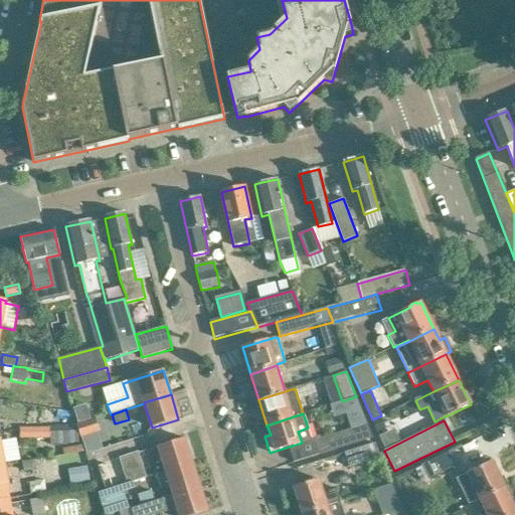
[(373,439),(367,422),(313,440),(317,456),(373,439)]
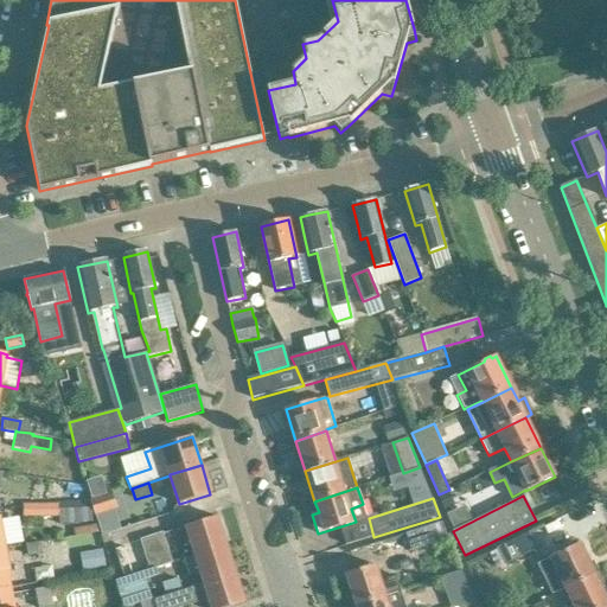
[(90,503),(59,505),(59,517),(59,524),(91,522),(90,503)]
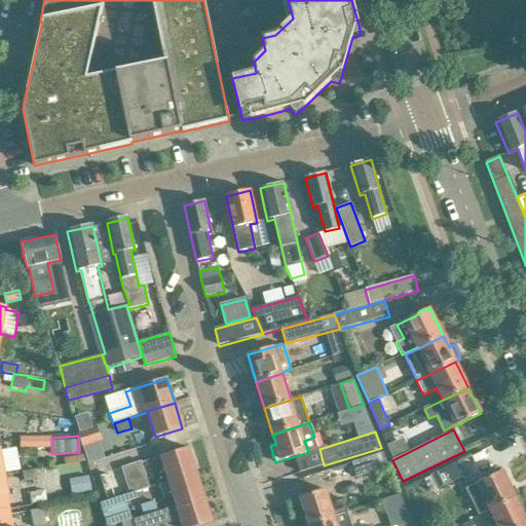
[(36,437),(21,437),(21,442),(21,448),(36,448),(36,437)]
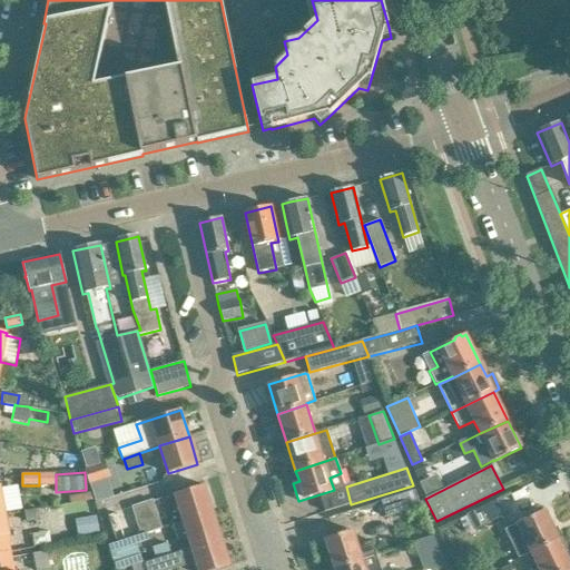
[(56,473),(39,473),(39,485),(56,485),(56,474),(56,473)]
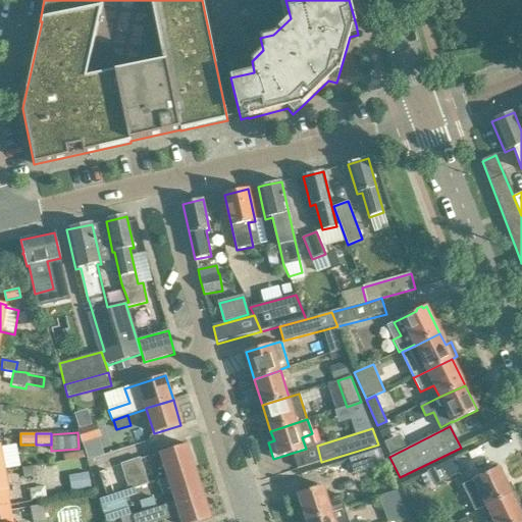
[(160,453),(167,477),(195,469),(187,445),(160,453)]
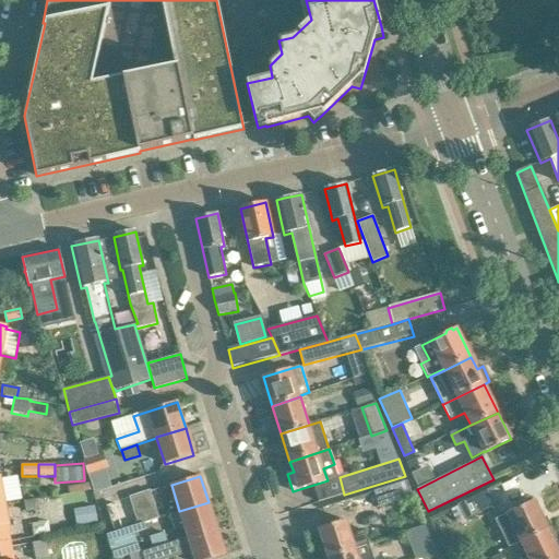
[(412,496),(407,482),(373,491),(379,507),(412,496)]
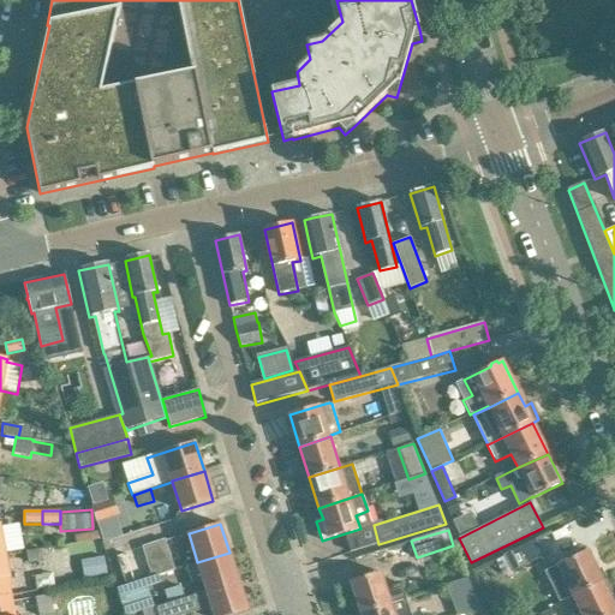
[(117,555),(126,585),(175,569),(165,539),(117,555)]
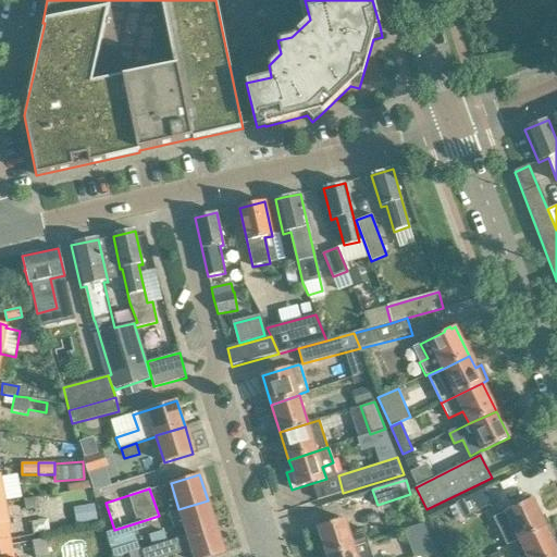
[(486,489),(455,503),(456,504),(449,508),(456,522),(463,519),(462,517),(493,503),(486,489)]
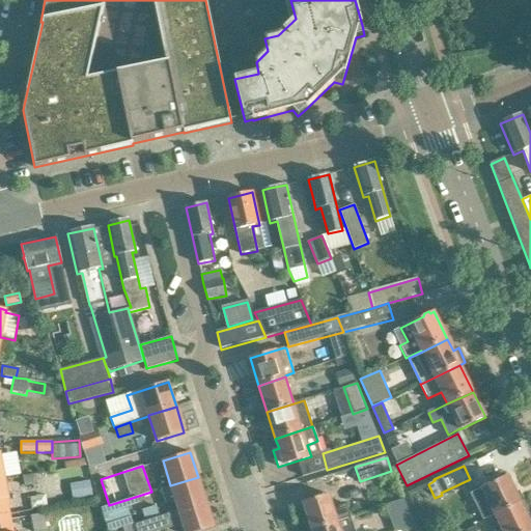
[(35,475),(23,477),(25,486),(37,484),(35,475)]
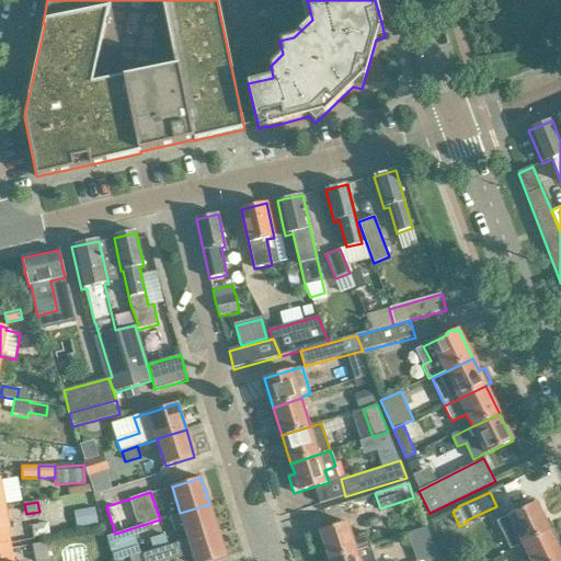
[(508,516),(523,546),(550,531),(536,503),(508,516)]
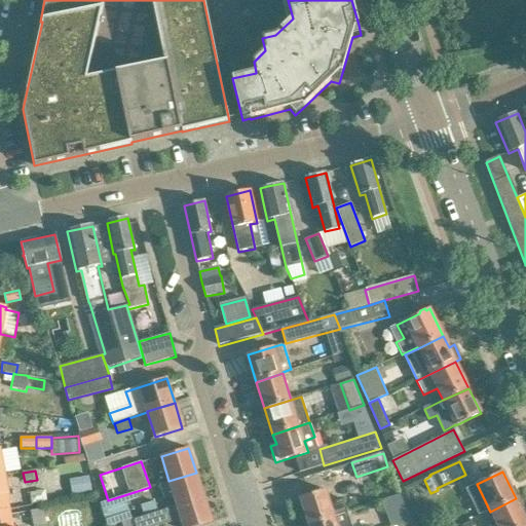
[(4,473),(0,473),(0,512),(11,510),(4,473)]
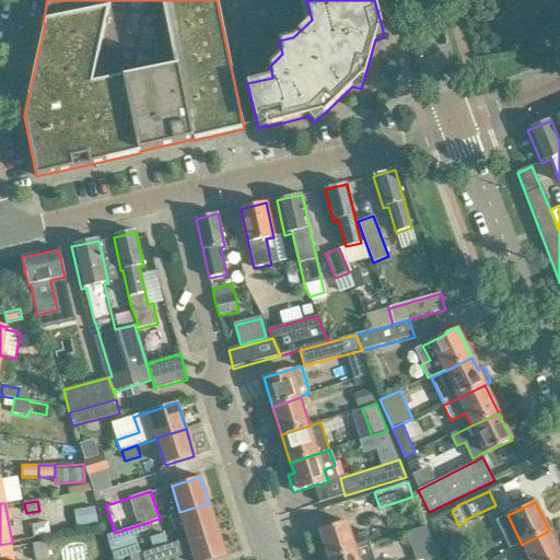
[(185,527),(188,537),(218,529),(209,503),(179,512),(181,512),(170,515),(174,531),(185,527)]
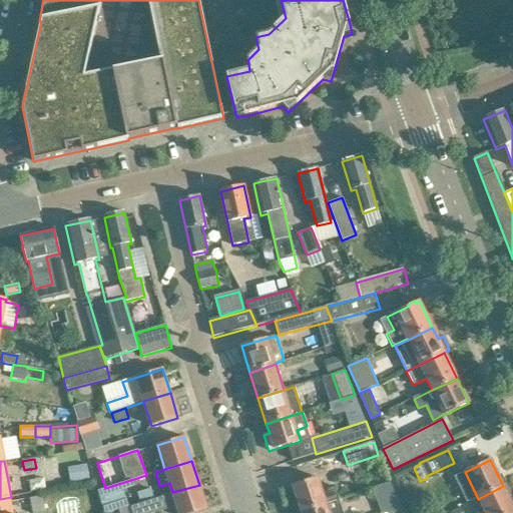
[(293,485),(301,512),(339,500),(335,487),(322,491),(318,478),(293,485)]
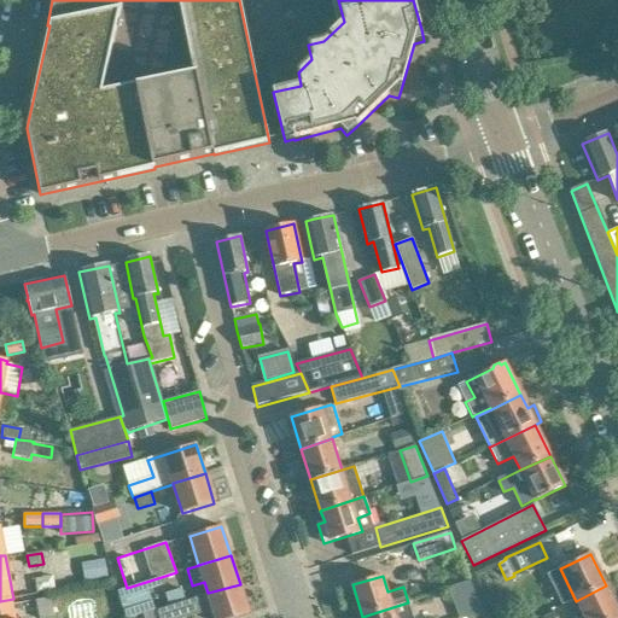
[(460,617),(466,617),(483,612),(471,579),(448,587),(459,617),(460,617)]
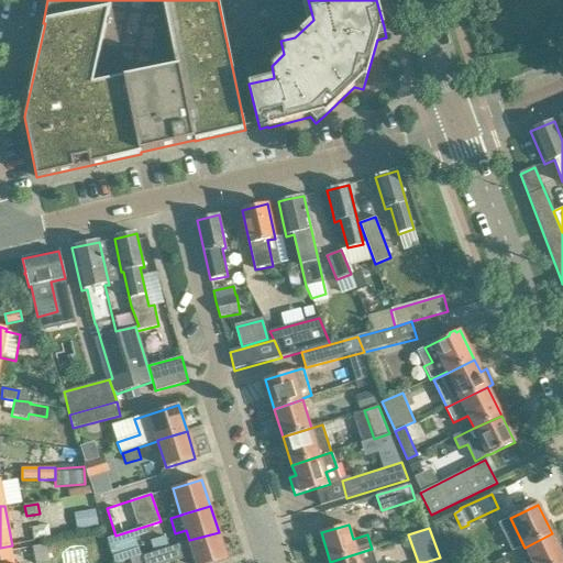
[(169,547),(154,551),(154,552),(143,555),(144,562),(168,562),(194,555),(196,562),(214,562),(228,560),(219,532),(189,540),(169,547)]
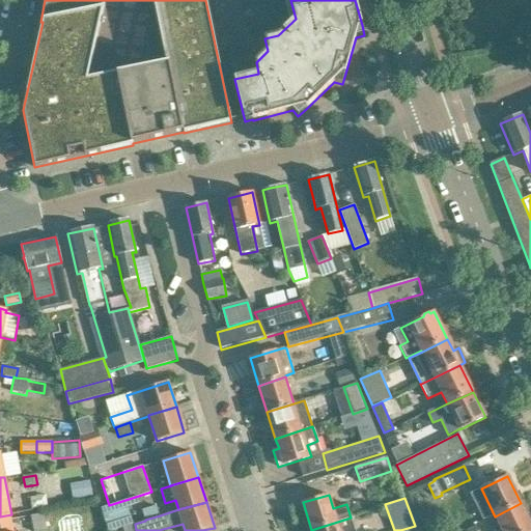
[(495,516),(501,530),(527,530),(530,529),(530,524),(521,503),(495,516)]
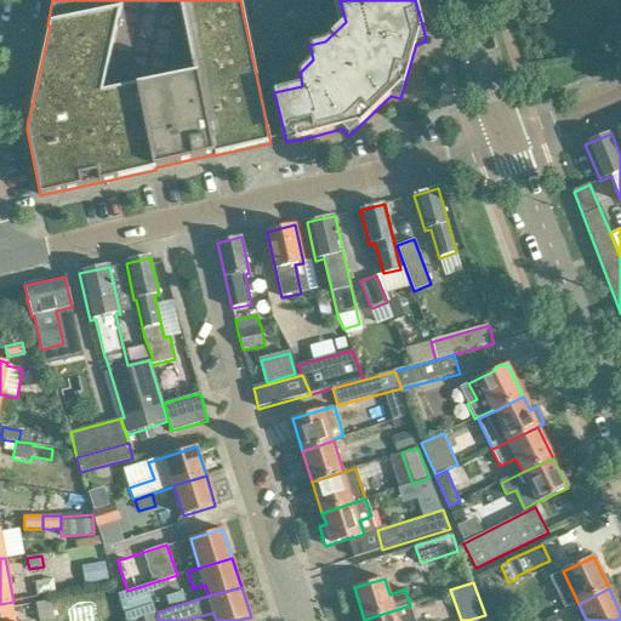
[(165,596),(170,608),(187,603),(182,591),(165,596)]
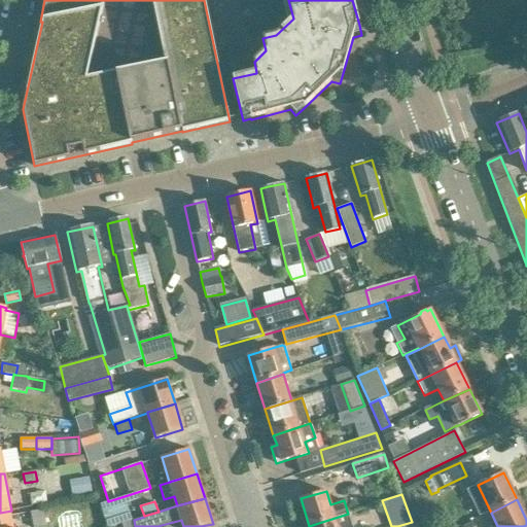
[(102,511),(107,526),(112,526),(130,521),(125,503),(102,511)]
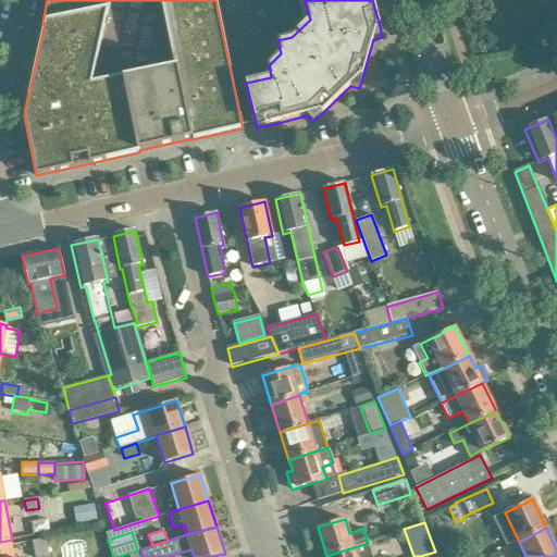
[(35,556),(45,556),(49,556),(46,539),(33,542),(35,556)]
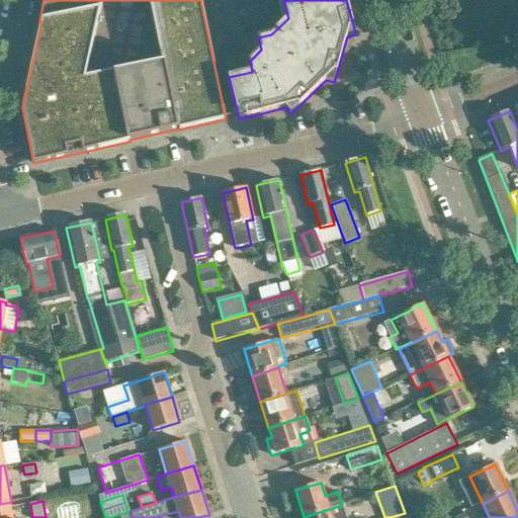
[(304,517),(345,517),(342,505),(304,517)]
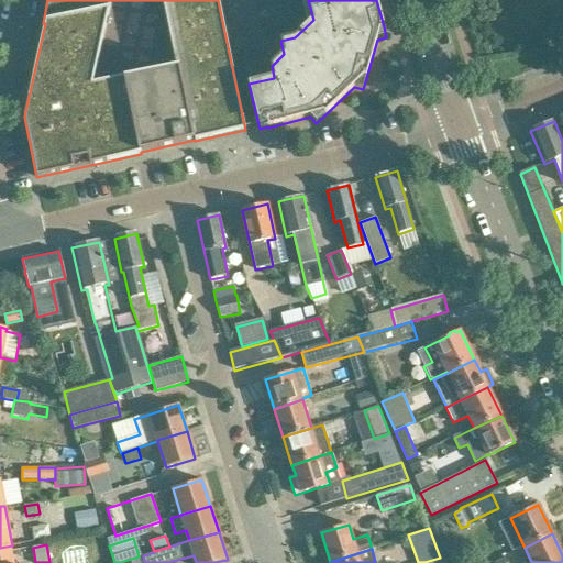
[(0,562),(14,562),(13,551),(0,553),(0,562)]
